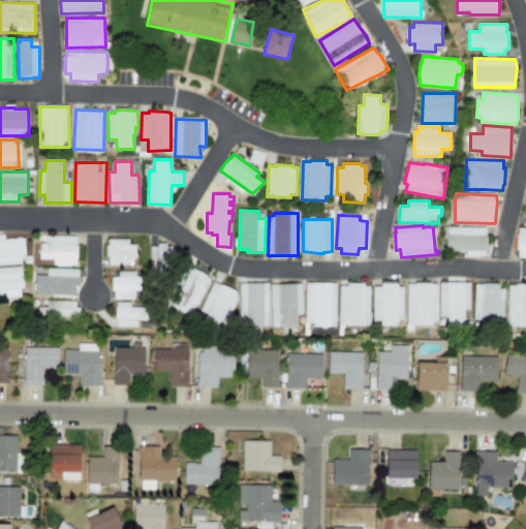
[(447,227),(447,249),(467,251),(467,255),(486,256),(487,250),(486,227),(447,227)]
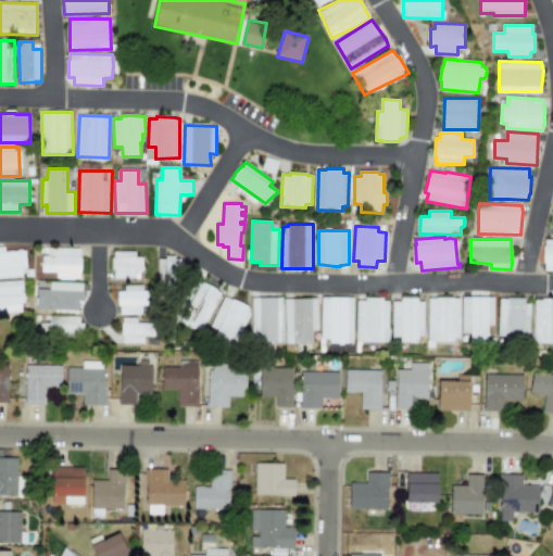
[(0,247),(0,276),(26,276),(25,250),(5,251),(4,247),(0,247)]
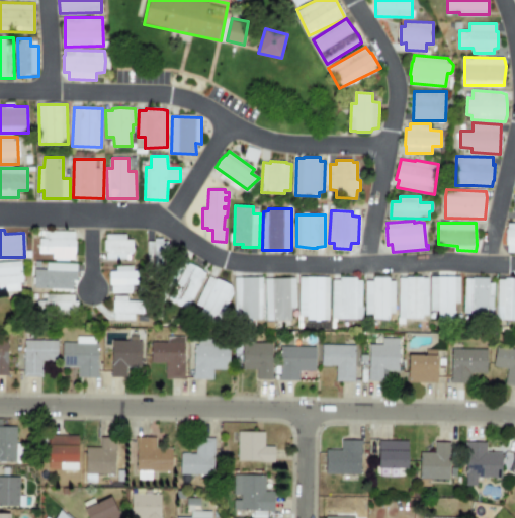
[(49,232),(48,238),(40,238),(40,253),(54,253),(54,258),(75,259),(76,239),(76,231),(49,232)]
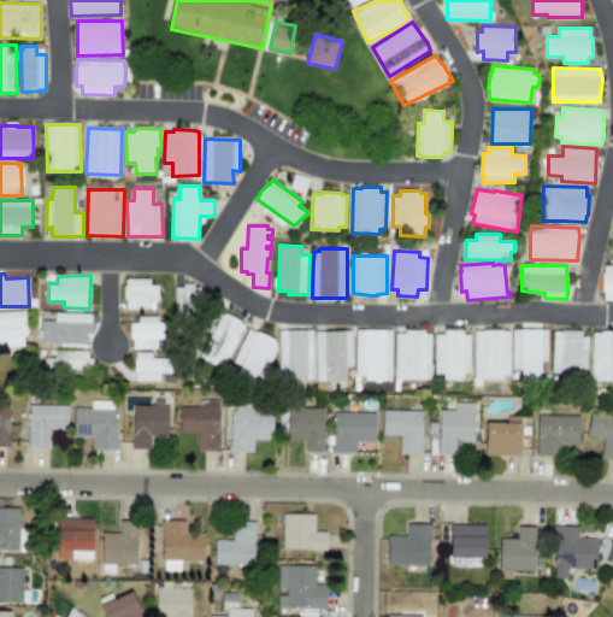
[(128,280),(128,285),(127,286),(127,301),(128,301),(128,309),(157,309),(158,303),(159,301),(159,286),(152,286),(152,278),(128,280)]
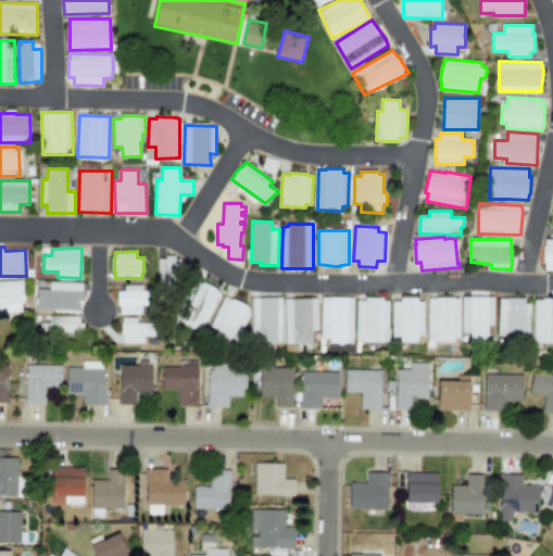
[(159,257),(160,287),(176,286),(175,256),(159,257)]
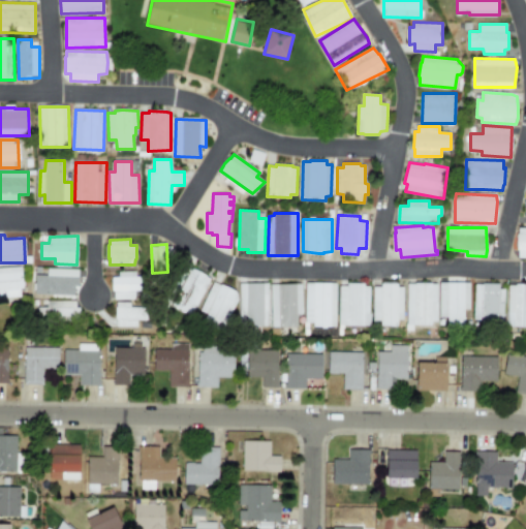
[(0,297),(23,297),(22,267),(0,267),(0,297)]
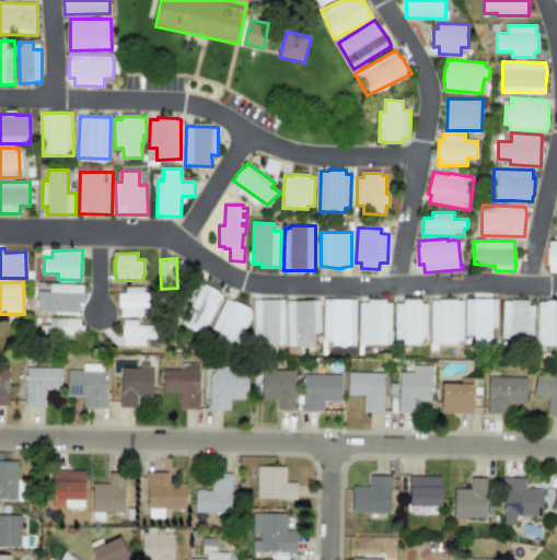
[(51,283),(51,291),(39,291),(38,312),(80,313),(80,303),(84,303),(84,286),(51,283)]
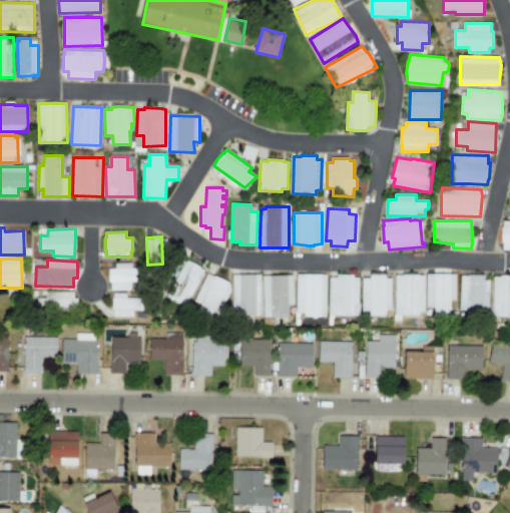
[(186,261),(186,262),(181,260),(163,293),(182,304),(187,295),(191,297),(205,271),(200,268),(196,264),(186,261)]
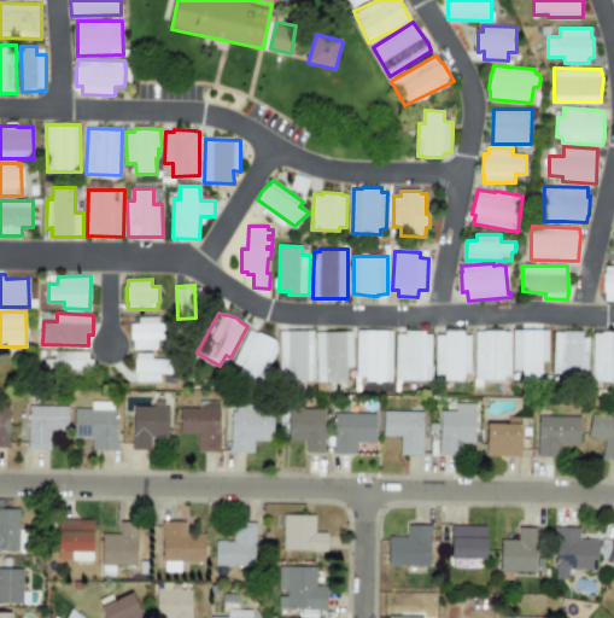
[(140,318),(140,324),(133,324),(133,339),(134,339),(135,349),(158,349),(158,340),(164,339),(164,324),(159,324),(159,318),(140,318)]
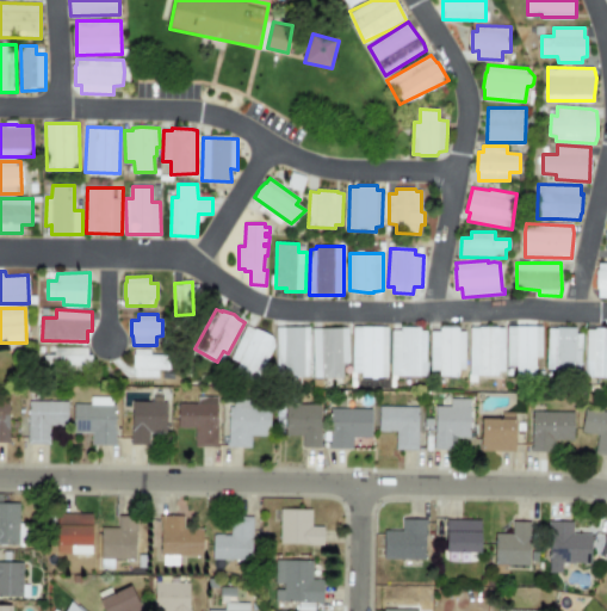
[(248,326),(233,358),(240,362),(237,369),(254,380),(256,371),(261,375),(276,345),(276,341),(276,339),(274,338),(273,338),(273,337),(248,326)]
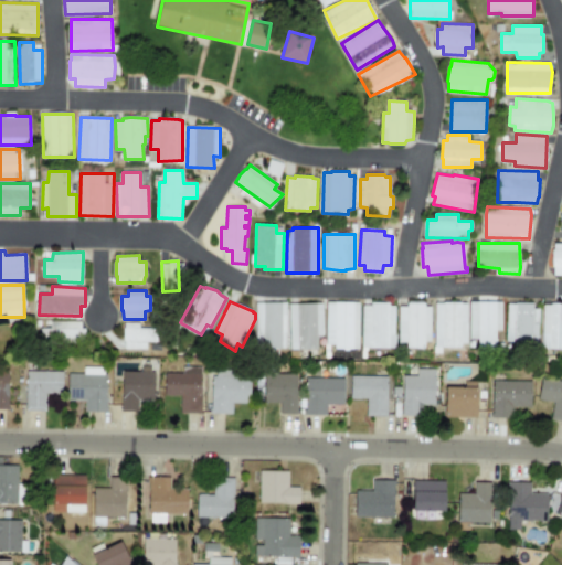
[(472,301),(472,338),(479,338),(479,345),(497,347),(497,330),(502,330),(502,301),(472,301)]
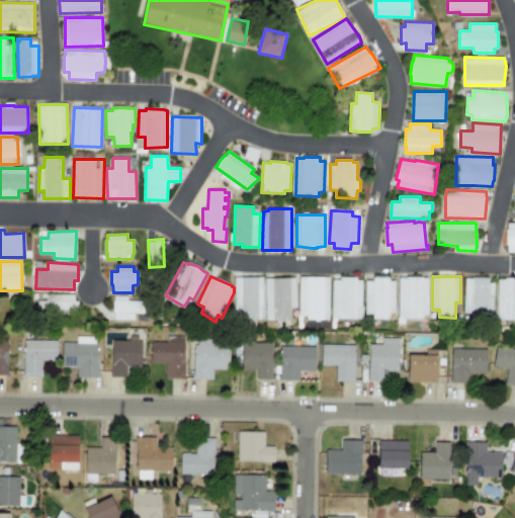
[(236,277),(236,319),(263,319),(263,278),(236,277)]
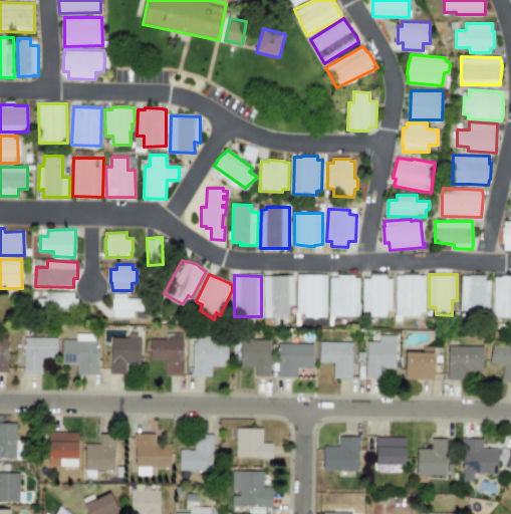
[(298,275),(297,312),(305,313),(305,316),(327,317),(327,275),(298,275)]
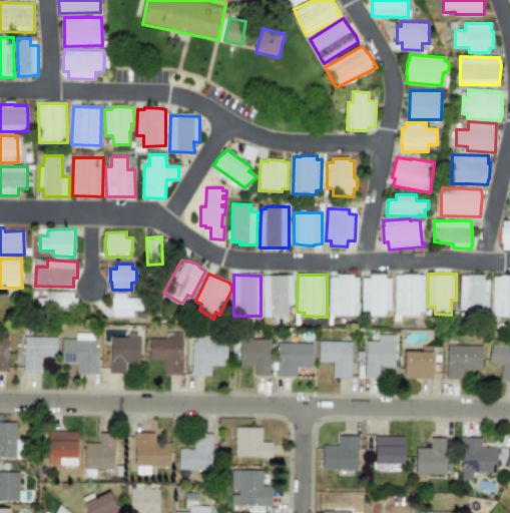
[(330,278),(330,315),(361,316),(361,305),(360,305),(360,278),(355,278),(354,275),(338,275),(338,278),(330,278)]
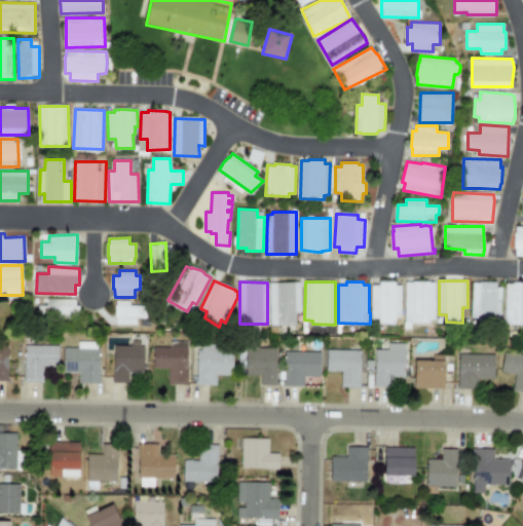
[(372,286),(372,318),(380,318),(380,324),(397,324),(397,317),(402,317),(402,285),(396,286),(397,282),(380,283),(380,285),(372,286)]
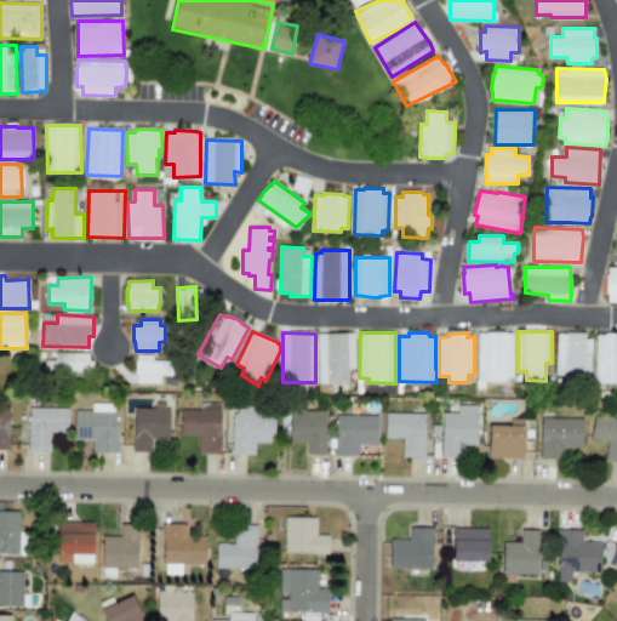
[(479,332),(479,381),(508,381),(507,377),(514,377),(514,334),(479,332)]
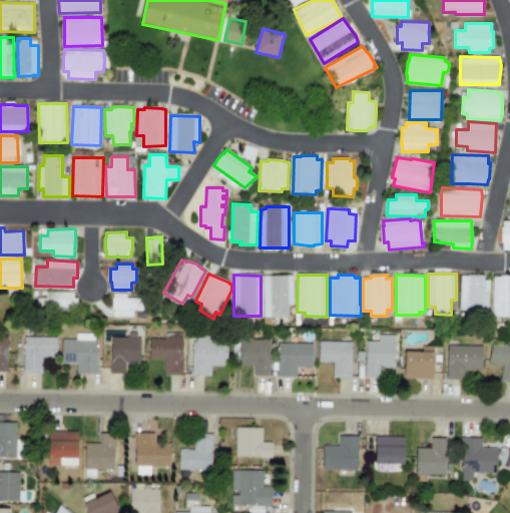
[(461,276),(460,310),(467,310),(468,312),(490,313),(490,281),(486,281),(485,276),(473,275),(471,275),(469,275),(469,276),(461,276)]
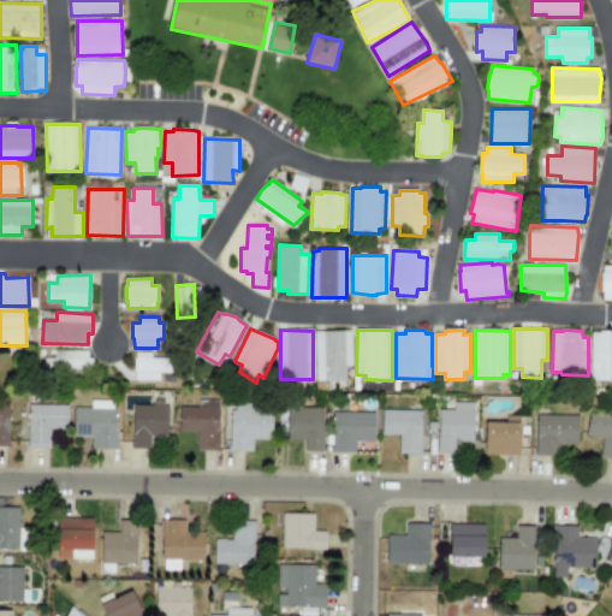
[(316,331),(318,380),(348,380),(346,366),(354,366),(352,331),(316,331)]
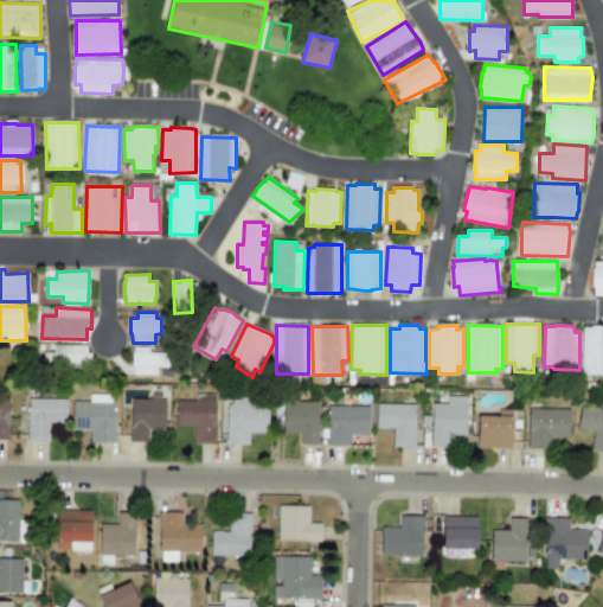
[(602,326),(584,326),(583,374),(602,374),(602,326)]
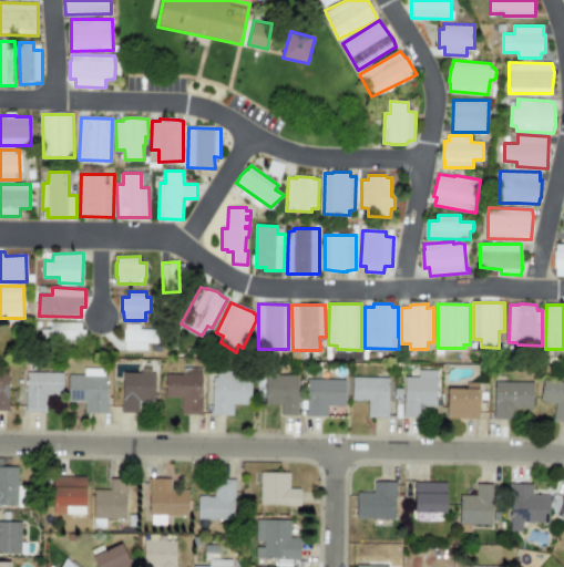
[(84,322),(51,322),(51,330),(49,330),(49,339),(84,340),(84,322)]
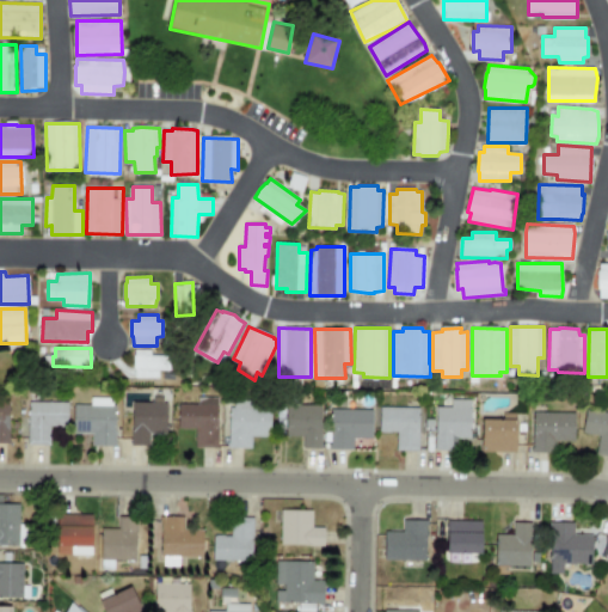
[(152,355),(152,349),(134,349),(135,378),(159,377),(159,369),(171,369),(171,355),(152,355)]
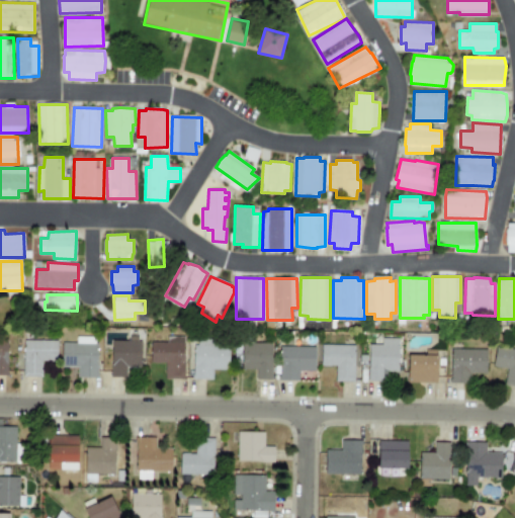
[(169,336),(169,342),(153,342),(153,362),(167,362),(167,377),(186,378),(185,336),(169,336)]
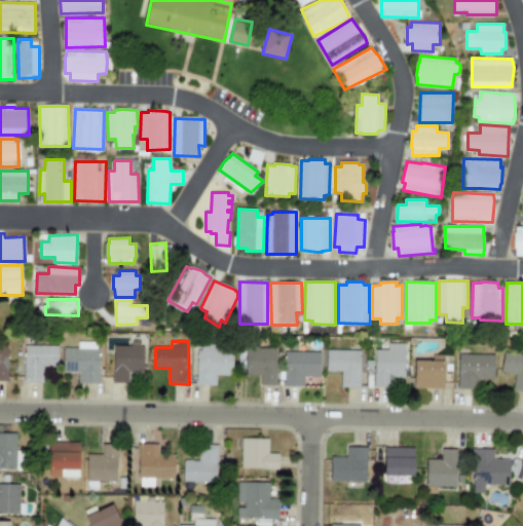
[(389,343),(388,349),(376,349),(375,386),(395,386),(395,376),(406,376),(406,343),(389,343)]
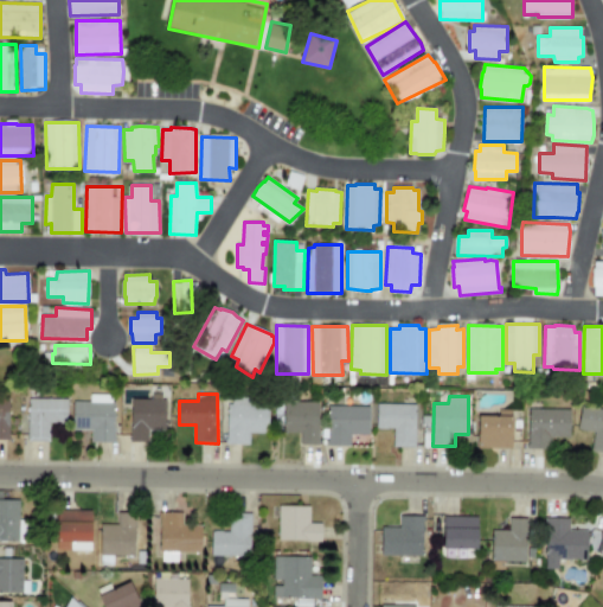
[(0,439),(10,439),(11,398),(0,397),(0,439)]
